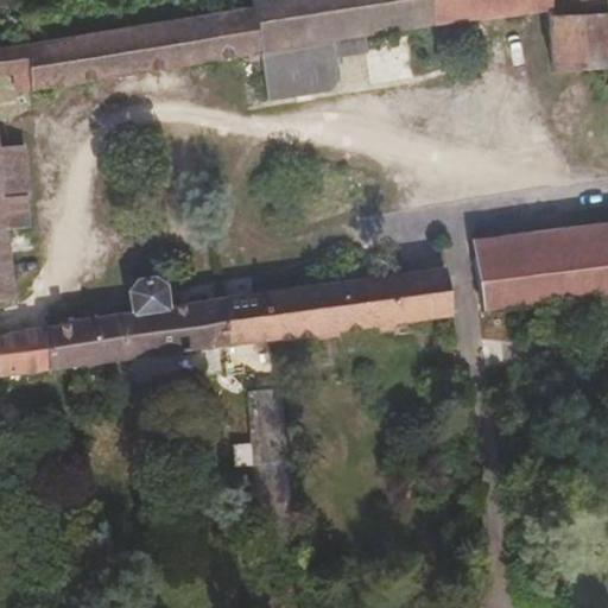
[(366,39),(525,16),(523,0),(543,0),(545,13),(553,74),(607,65),(607,8),(607,0),(249,0),(251,6),(0,45),(0,301),(13,299),(6,230),(2,196),(0,169),(0,74),(29,70),(32,92),(261,56),(267,101),(324,94),(335,81),(331,62),(330,44),(366,39)]
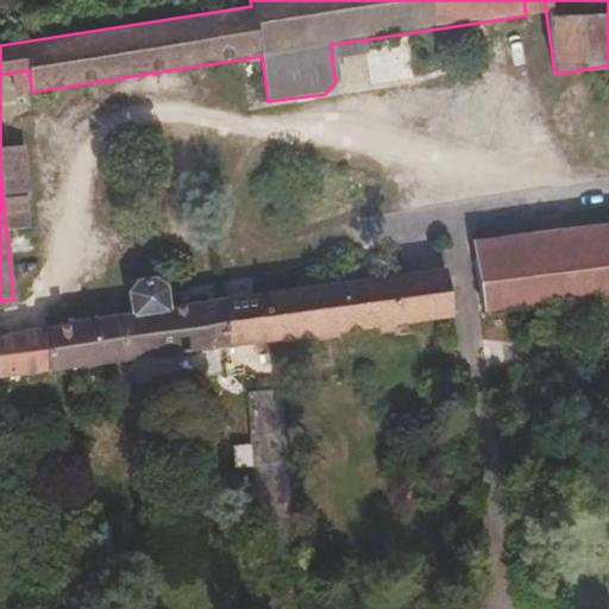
[(523,0),(526,16),(546,13),(544,0),(523,0)]
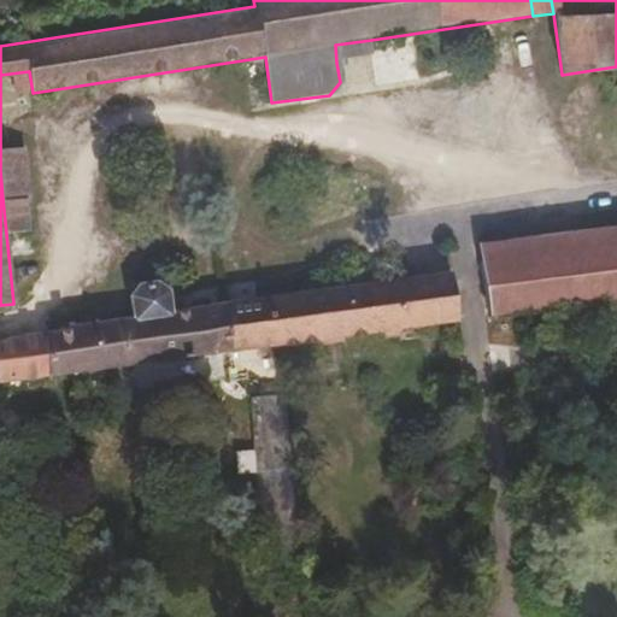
[(371,58),(371,40),(335,45),(336,63),(371,58)]
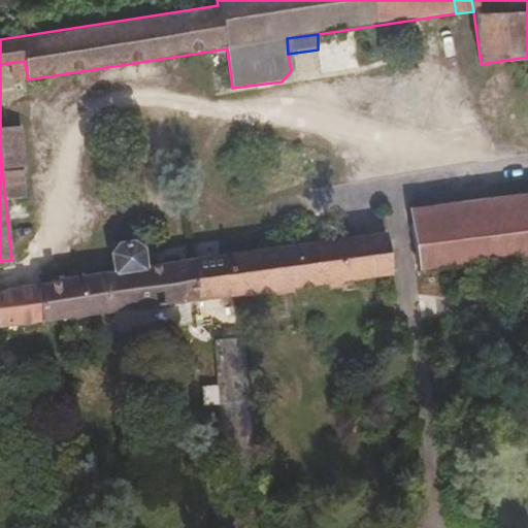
[(0,146),(2,170),(26,168),(23,125),(0,127),(0,146)]
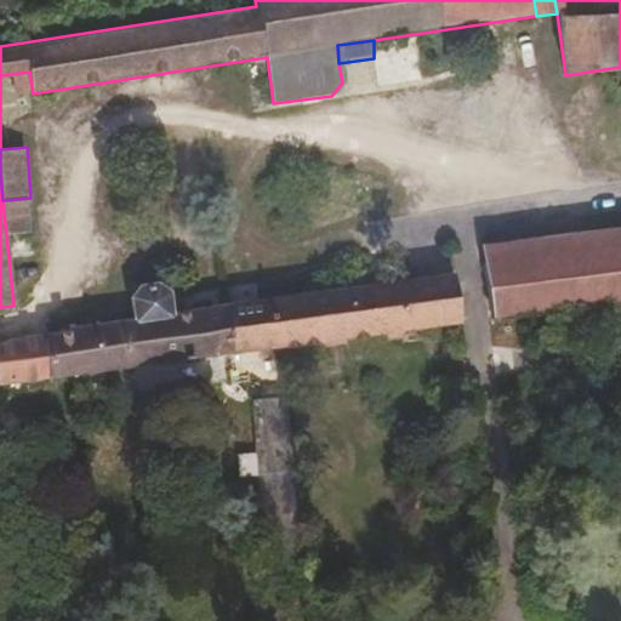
[(30,198),(3,200),(6,235),(33,232),(30,198)]
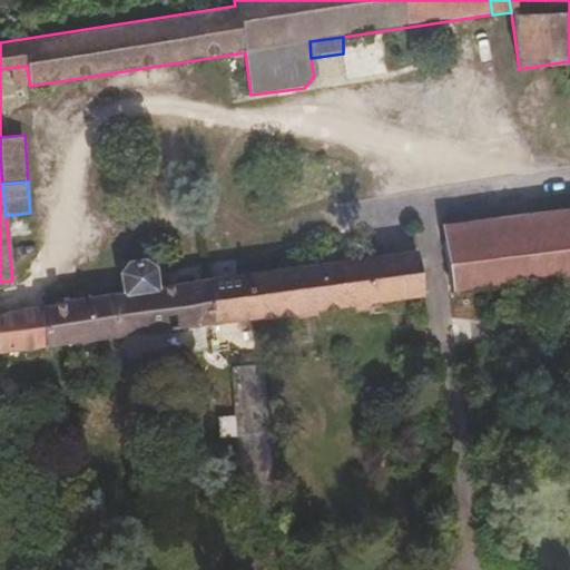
[(569,224),(442,241),(446,263),(471,259),(474,288),(569,275),(569,224)]
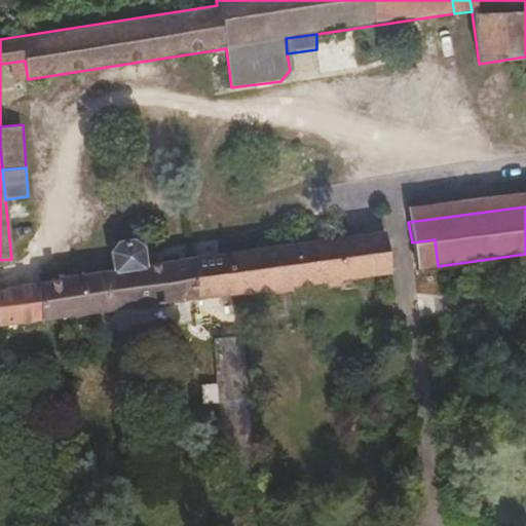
[(2,295),(0,295),(0,327),(390,276),(386,233),(148,264),(146,250),(134,239),(118,241),(110,254),(112,271),(63,276),(59,285),(1,292),(2,295)]
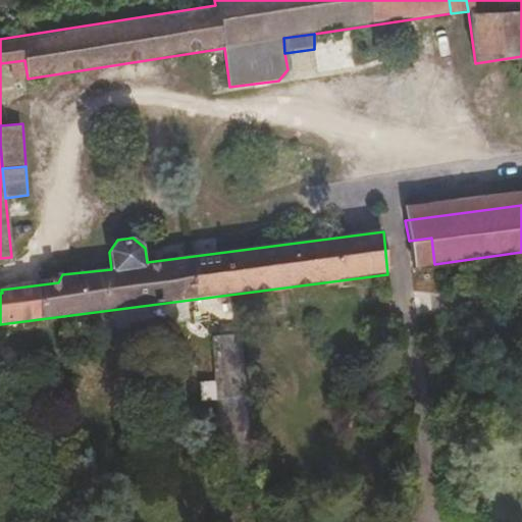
[(431,238),(409,241),(413,267),(434,264),(431,238)]
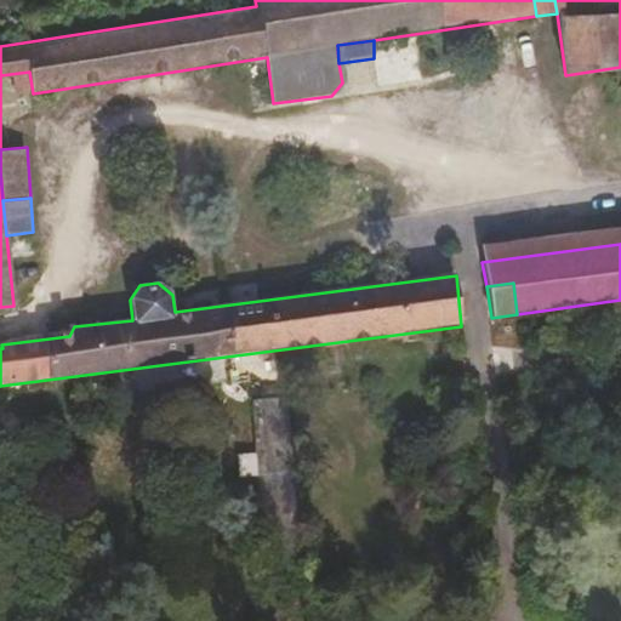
[(252,400),(256,451),(258,478),(266,567),(300,564),(288,399),(252,400)]
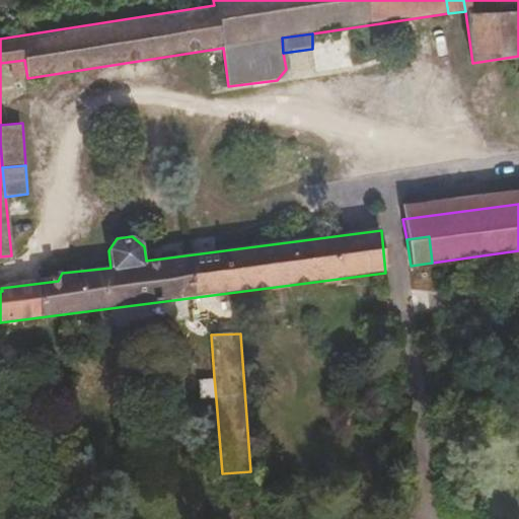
[(199,399),(216,399),(214,377),(198,378),(199,399)]
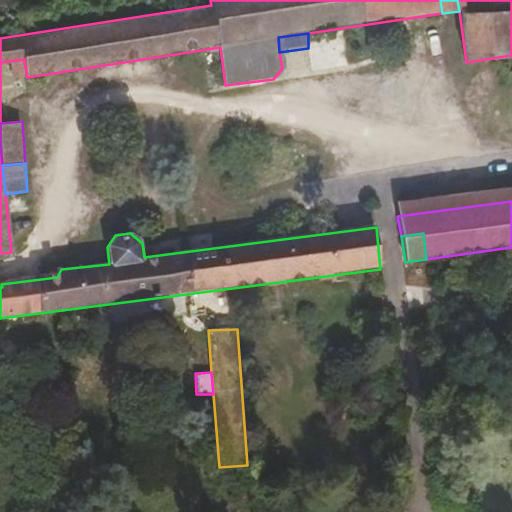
All buildings are outlined.
